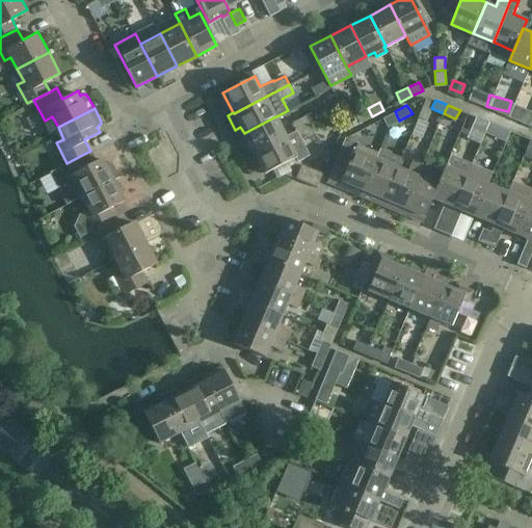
[(372,116),(368,108),(356,113),(360,123),(372,116)]
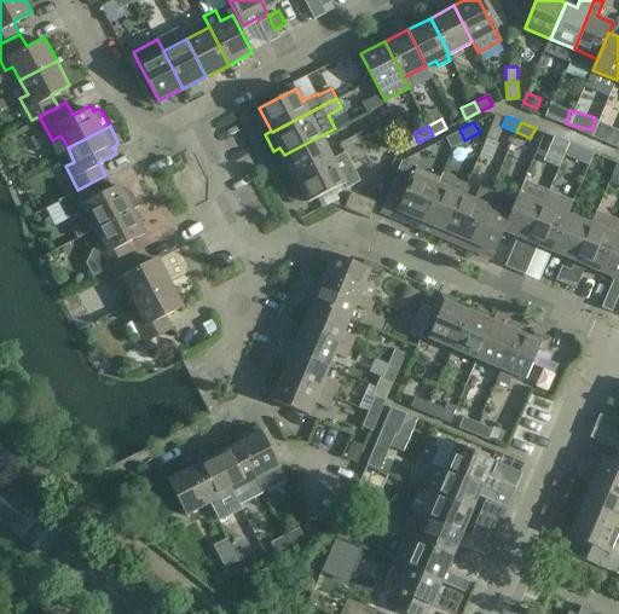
[(320,135),(284,155),(296,179),(368,139),(363,128),(340,140),(345,150),(331,156),(322,135),(320,135)]
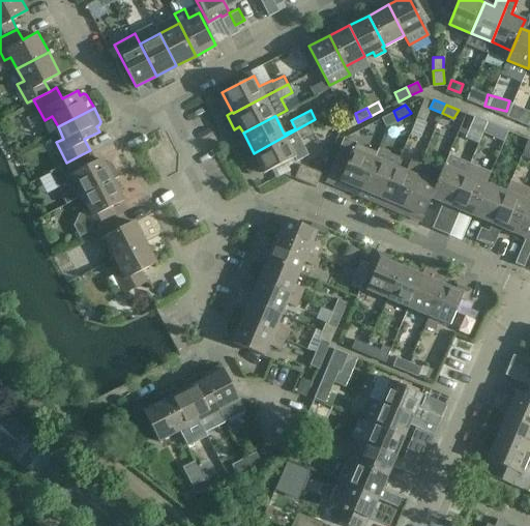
[(398,120),(393,111),(381,117),(386,126),(398,120)]
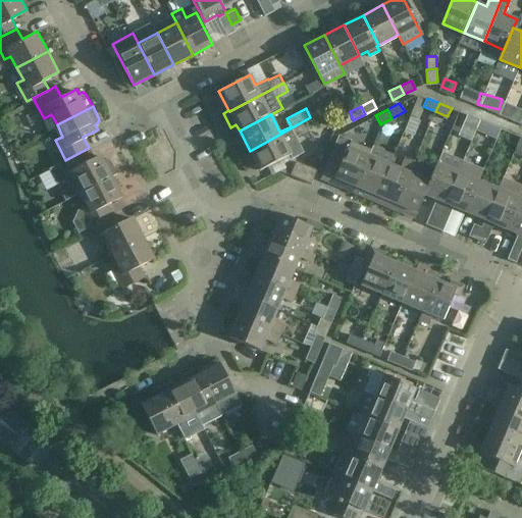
[(312,116),(310,117),(250,151),(259,169),(291,153),(292,156),(304,150),(296,135),(315,123),(312,116)]
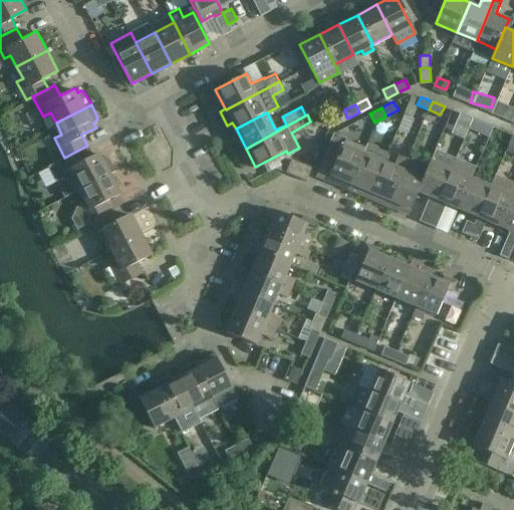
[(341,146),(330,141),(315,175),(335,183),(348,188),(350,183),(365,147),(344,138),(341,146)]
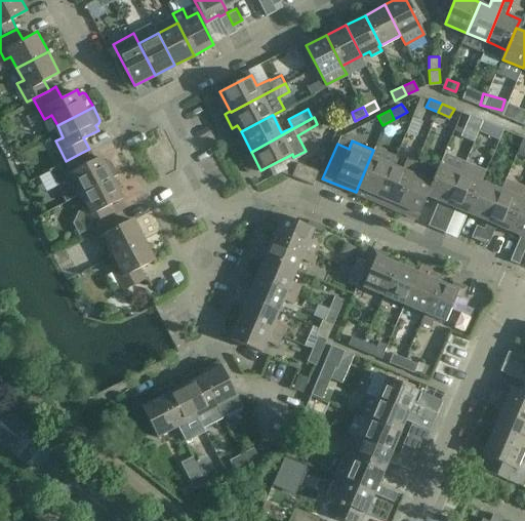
[(376,201),(396,155),(375,146),(373,150),(358,187),(356,192),(369,198),(376,201)]
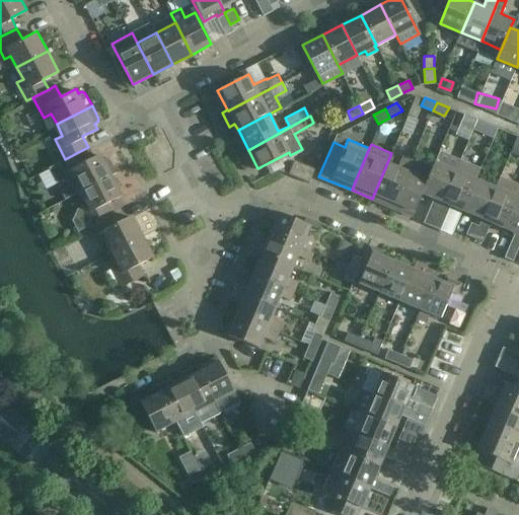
[(434,196),(424,219),(423,221),(431,224),(432,222),(460,157),(440,149),(436,160),(429,176),(423,192),(434,196)]
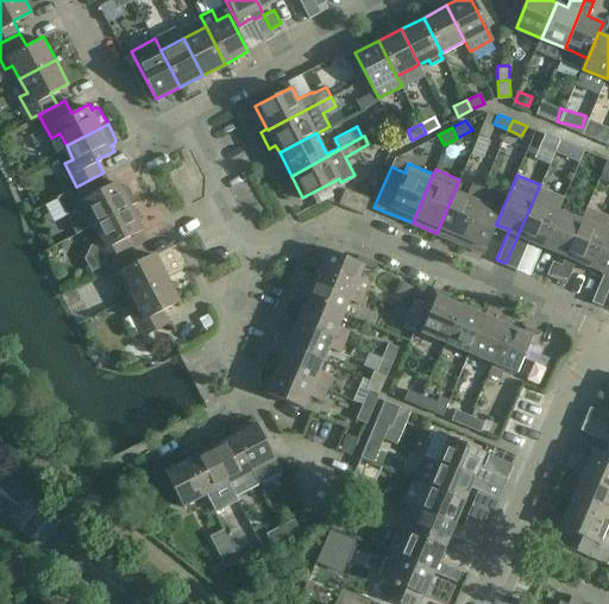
[(95,222),(131,203),(137,200),(130,186),(126,184),(121,186),(119,180),(101,189),(94,177),(76,187),(58,196),(77,232),(95,222)]
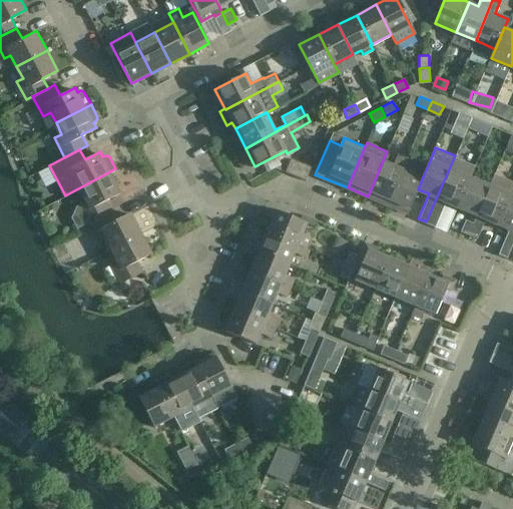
[(383,160),(368,196),(388,204),(408,156),(397,151),(392,163),(383,160)]
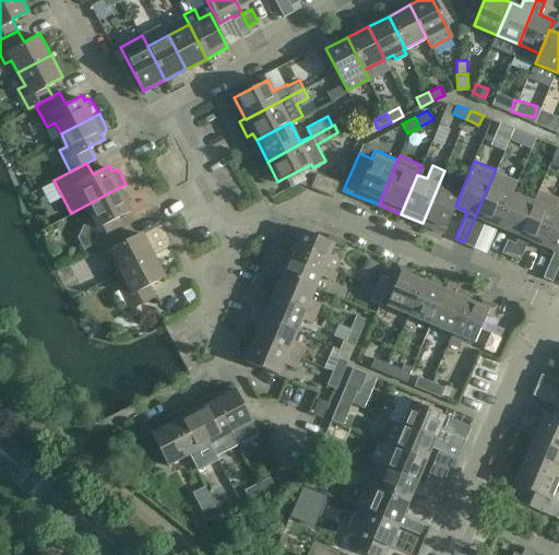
[(496,169),(465,239),(464,241),(474,246),(475,244),(484,223),(485,221),(485,220),(497,224),(511,190),(513,191),(518,179),(516,178),(496,169)]
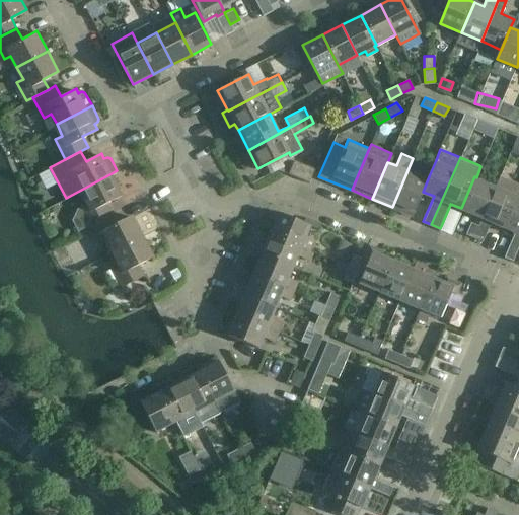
[(413,158),(392,207),(412,215),(423,192),(429,176),(419,172),(423,162),(413,158)]
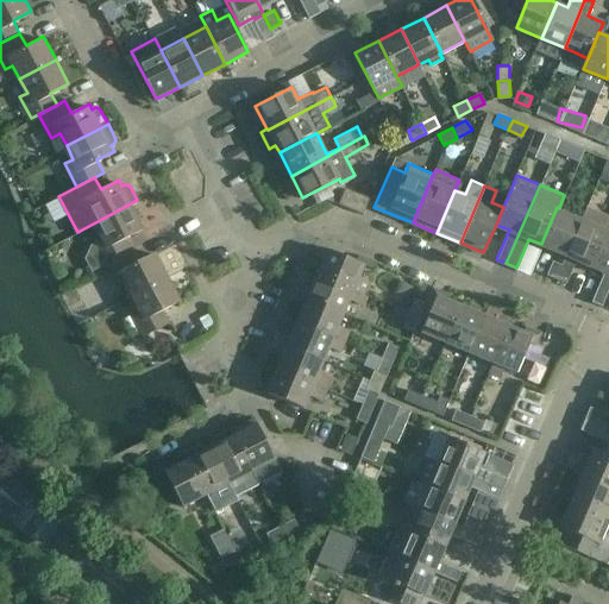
[(344,187),(338,203),(362,213),(369,197),(344,187)]
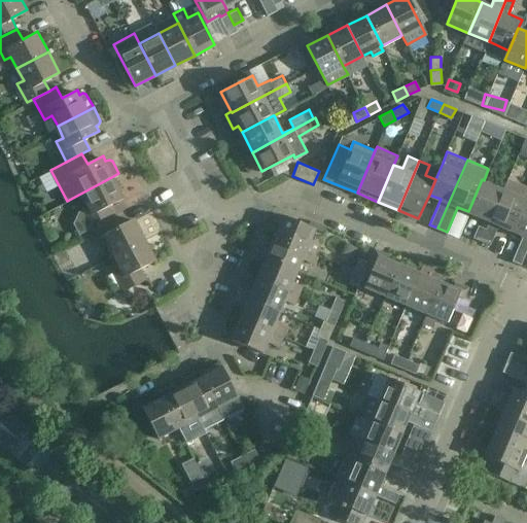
[(88,204),(81,208),(73,222),(79,233),(91,227),(91,228),(114,215),(108,205),(124,197),(113,176),(82,193),(88,204)]
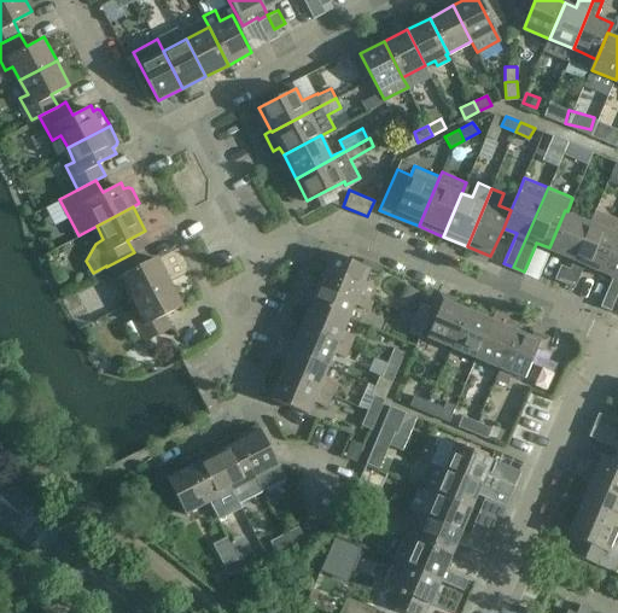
[(571,267),(565,281),(575,285),(584,262),(598,268),(617,219),(617,216),(595,208),(590,221),(590,222),(575,258),(573,257),(570,267),(571,267)]
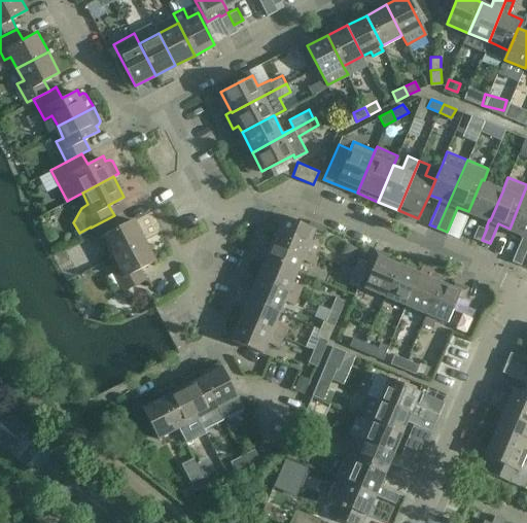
[(482,179),(468,211),(489,219),(490,220),(503,189),(503,188),(484,180),(482,179)]
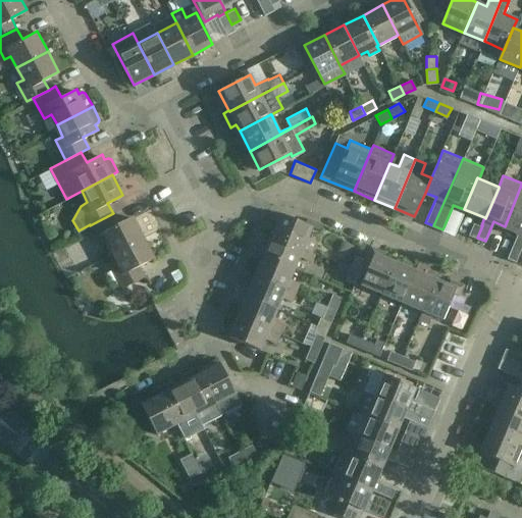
[(521,185),(505,226),(516,231),(518,231),(508,255),(507,257),(516,260),(516,259),(521,243),(521,185)]
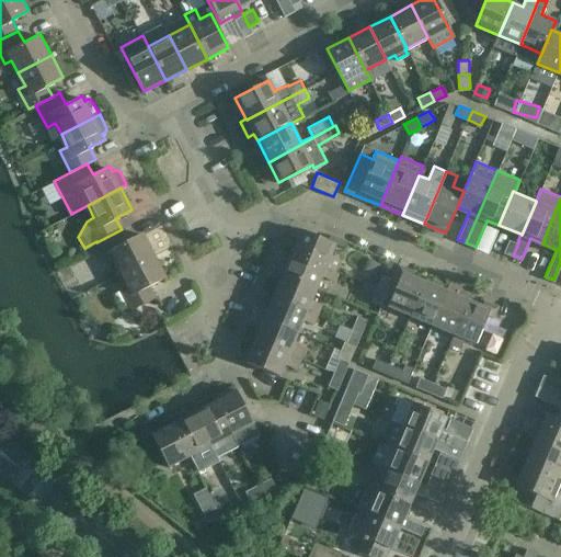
[(115,259),(121,271),(155,253),(144,231),(127,240),(122,229),(96,242),(107,263),(115,259)]
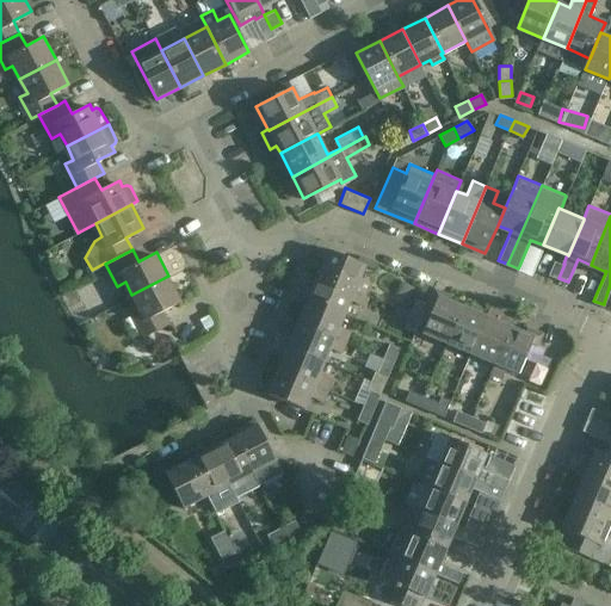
[(320,274),(366,294),(371,280),(362,277),(366,265),(331,249),(320,274)]
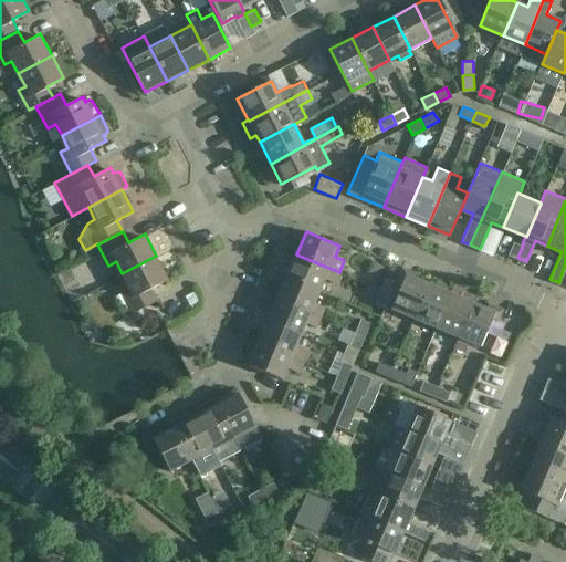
[(523,245),(522,245),(513,240),(507,253),(517,258),(523,245)]
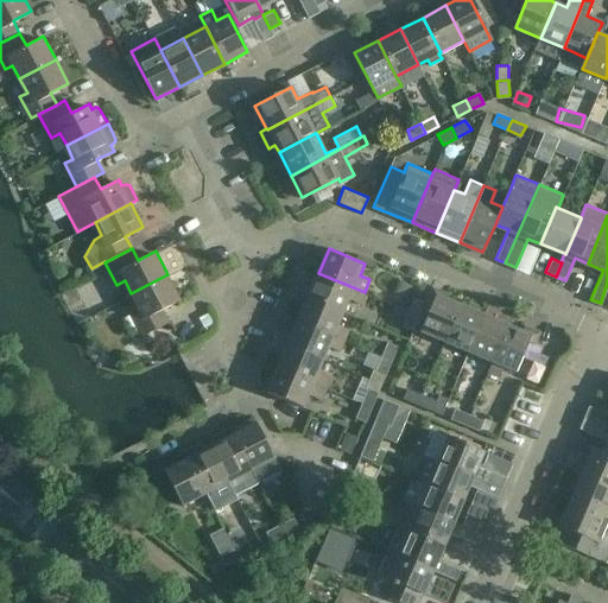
[(309,296),(344,311),(350,298),(363,304),(367,294),(365,293),(365,292),(318,273),(309,296)]
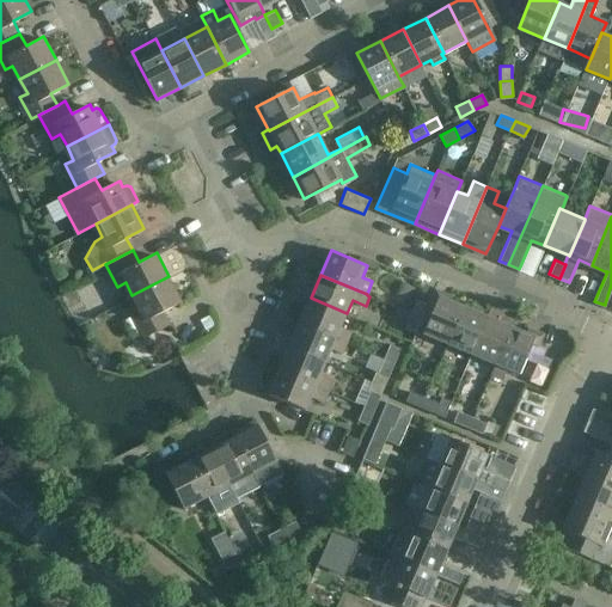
[(181,300),(169,276),(132,295),(139,310),(132,313),(144,336),(170,322),(164,310),(181,300)]
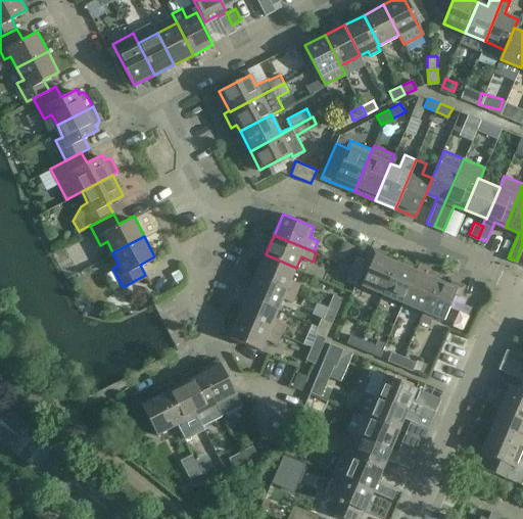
[(384,294),(396,264),(379,255),(381,250),(372,246),(365,266),(370,268),(363,285),(384,294)]
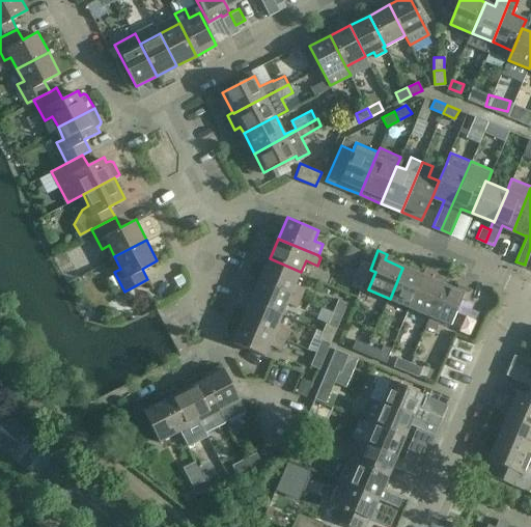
[(305,286),(297,282),(301,272),(270,258),(261,279),(301,296),(305,286)]
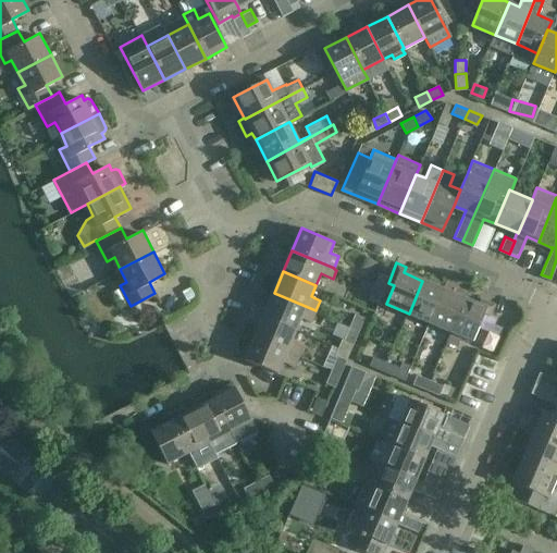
[(373,285),(383,290),(390,275),(379,271),(373,285)]
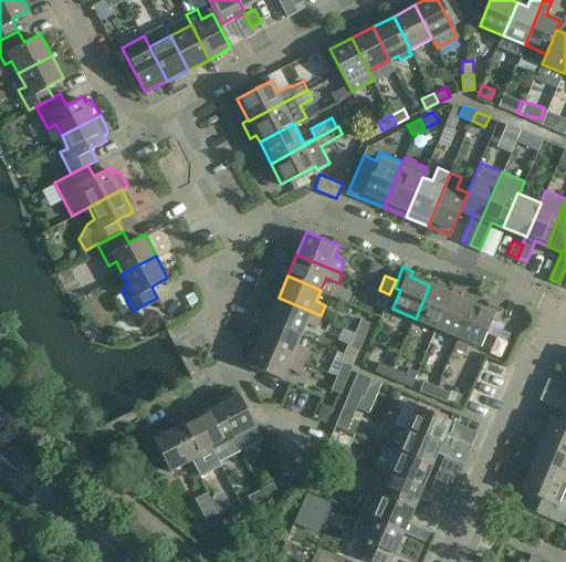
[(437,328),(451,294),(429,285),(416,319),(437,328)]
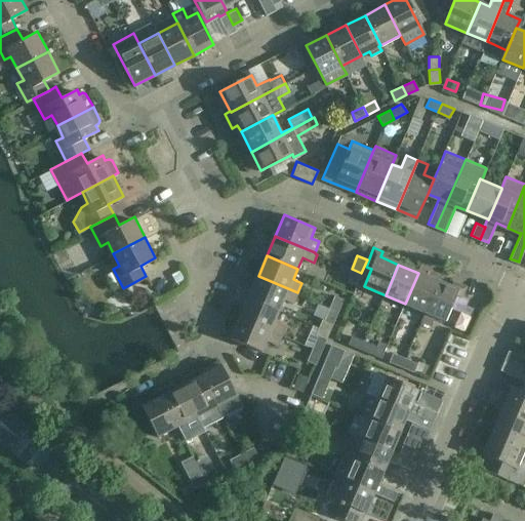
[(347,280),(356,284),(361,273),(352,269),(347,280)]
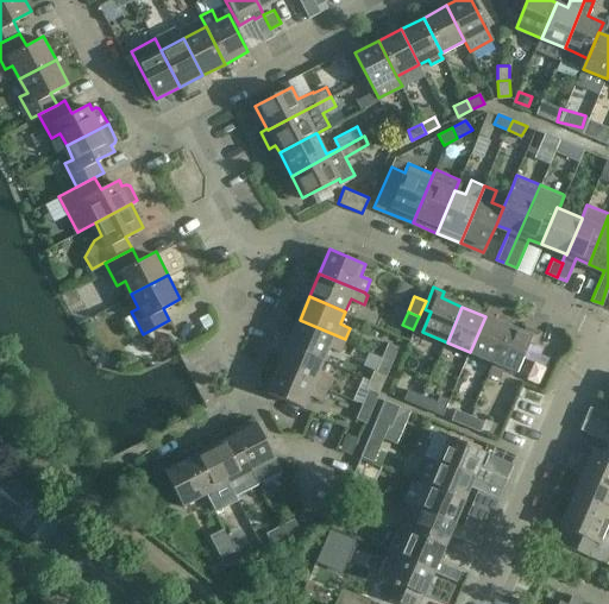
[(485,316),(470,352),(491,362),(487,375),(489,375),(509,326),(485,316)]
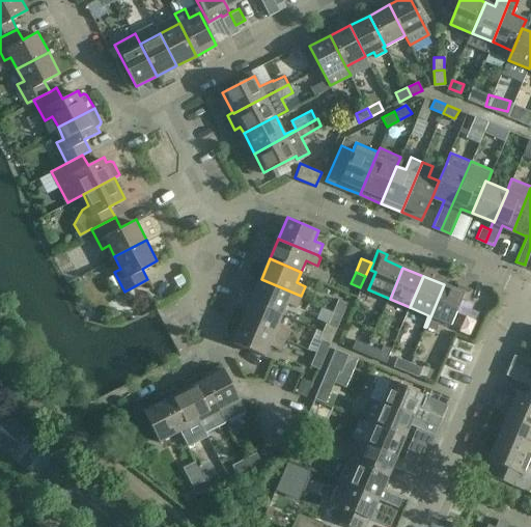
[(297,306),(301,296),(261,279),(252,300),(283,313),(288,303),(297,306)]
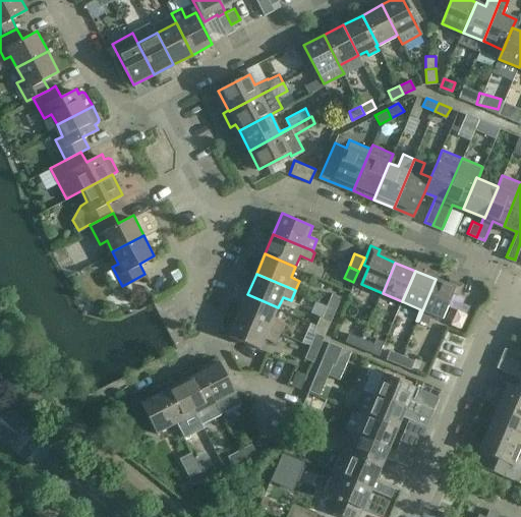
[(436,279),(418,321),(423,324),(424,321),(427,322),(431,313),(444,319),(454,293),(459,296),(464,285),(451,280),(449,285),(436,279)]
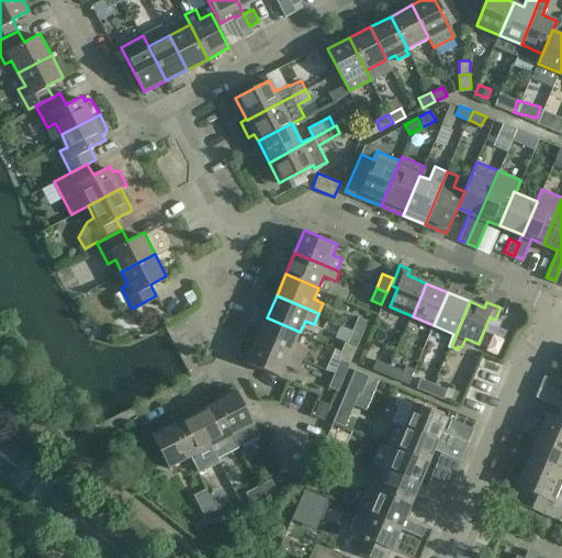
[(351,328),(361,332),(367,320),(357,315),(351,328)]
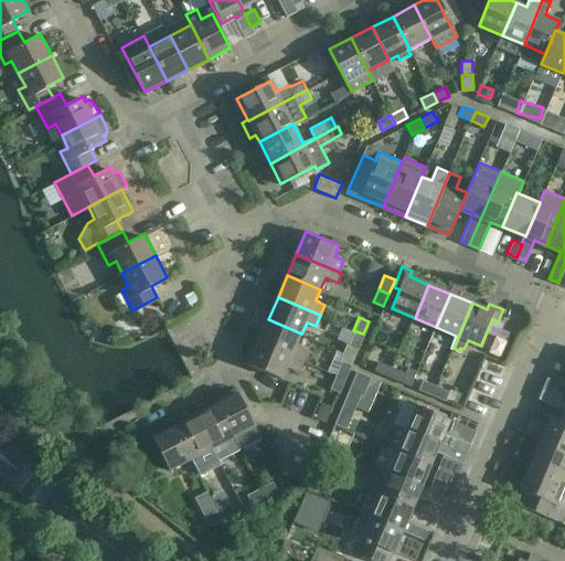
[(258,342),(302,361),(308,349),(297,345),(301,334),(268,319),(258,342)]
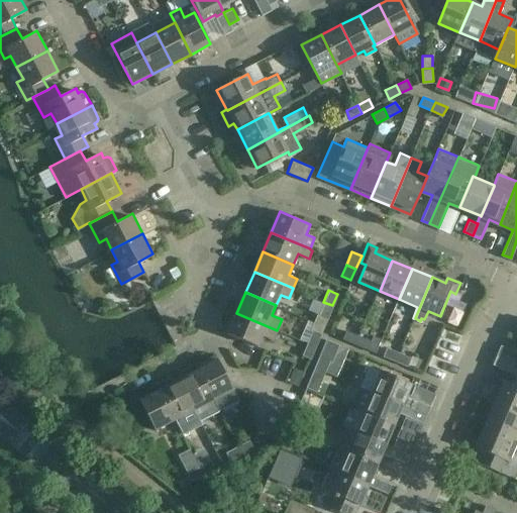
[(318,314),(327,318),(332,305),(323,302),(318,314)]
